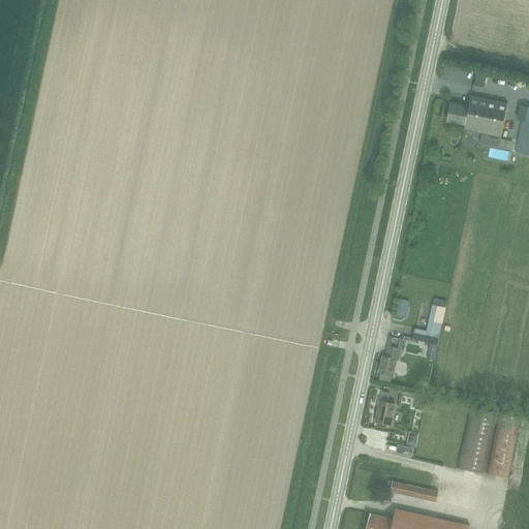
[(477,71),(474,85),(485,87),(487,72),(477,71)]
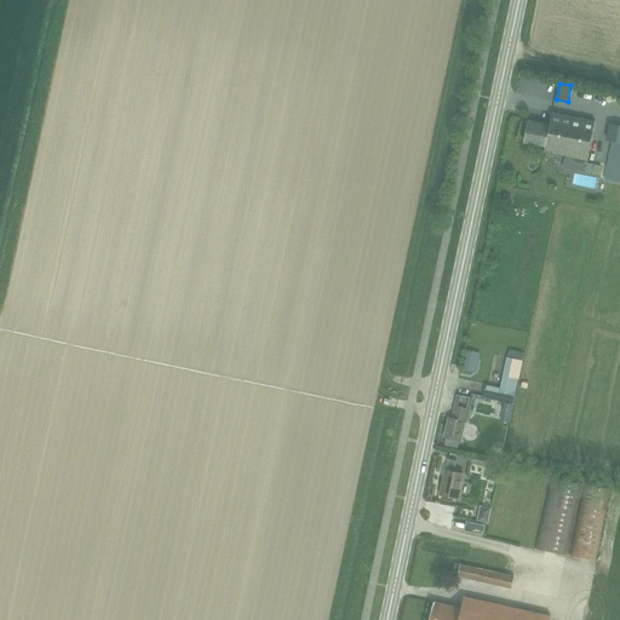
[(566,156),(587,160),(595,121),(552,113),(550,125),(529,120),(524,143),(546,147),(545,151),(566,156)]
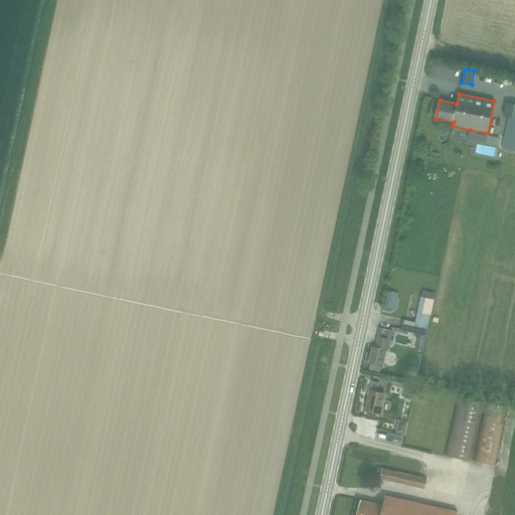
[(514,103),(507,102),(504,116),(508,117),(502,148),(514,150),(514,103)]
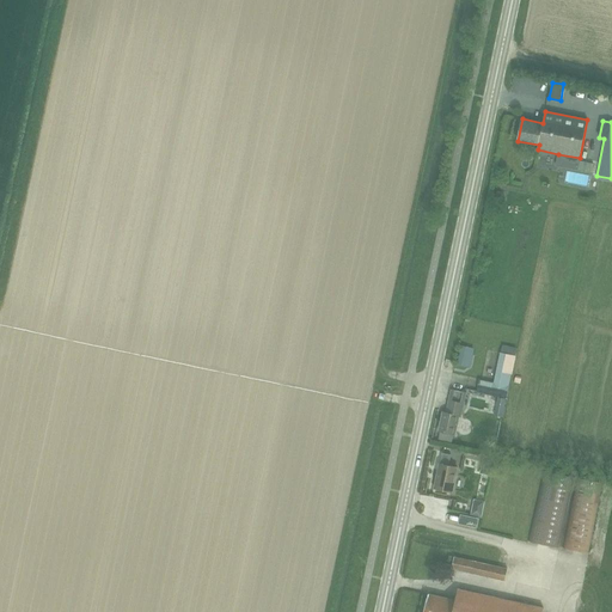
[(580,158),(558,154),(556,165),(592,172),(594,163),(580,159),(580,158)]
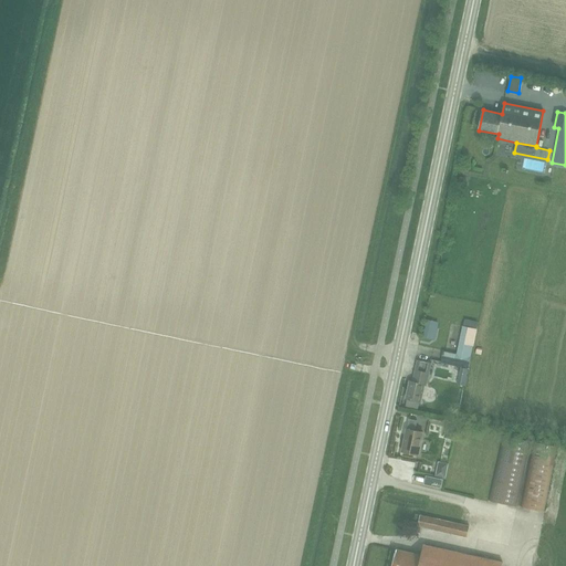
[(465,318),(463,325),(478,328),(479,322),(465,318)]
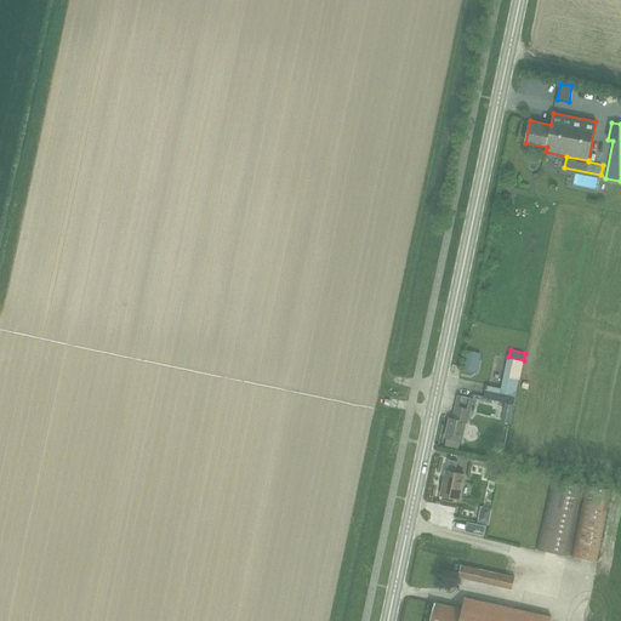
[(468,351),(463,370),(477,374),(482,353),(468,351)]
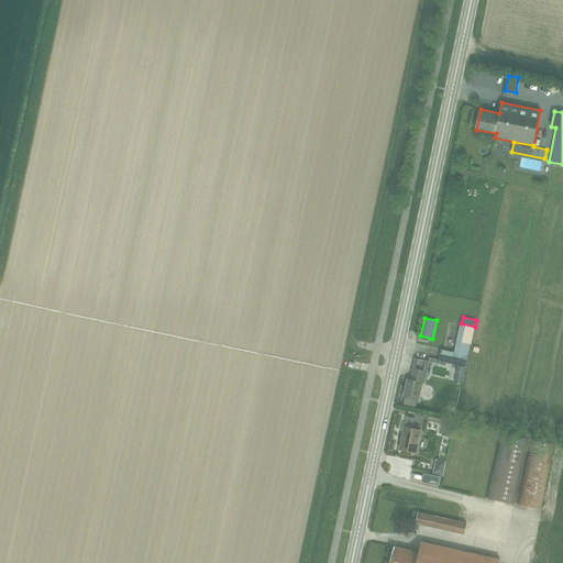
[(460,323),(457,334),(473,338),(475,327),(461,323),(460,323)]
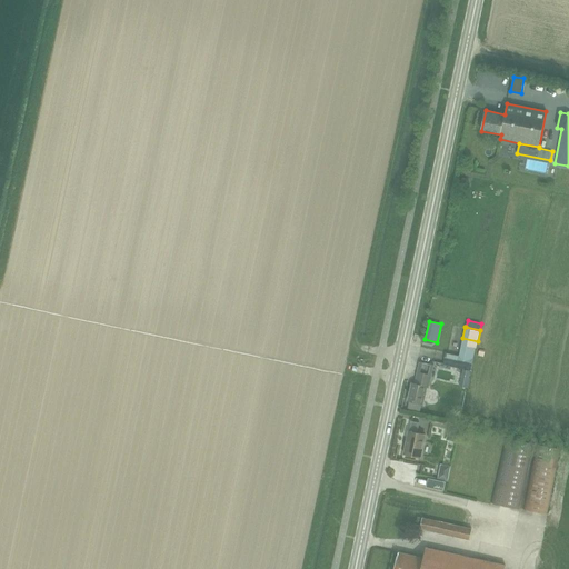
[(446,352),(443,363),(463,368),(471,370),(472,370),(475,358),(473,357),(476,348),(477,348),(478,341),(462,338),(459,355),(446,352)]
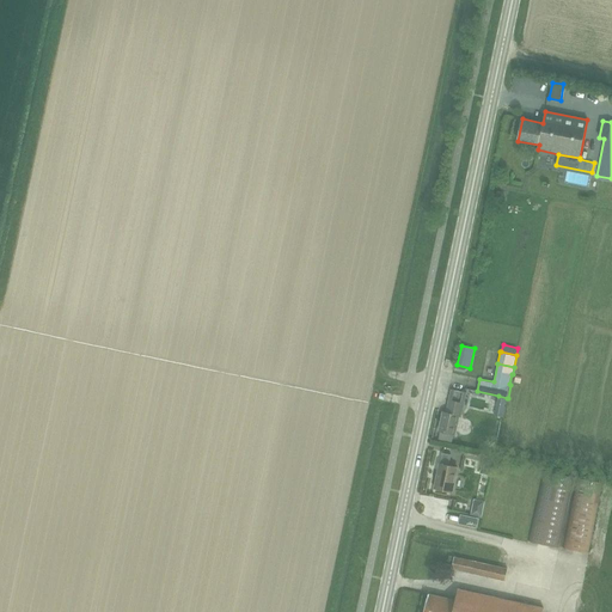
[(441,432),(439,440),(452,444),(453,434),(457,435),(460,417),(463,417),(467,392),(452,390),(447,412),(444,411),(440,430),(441,432)]
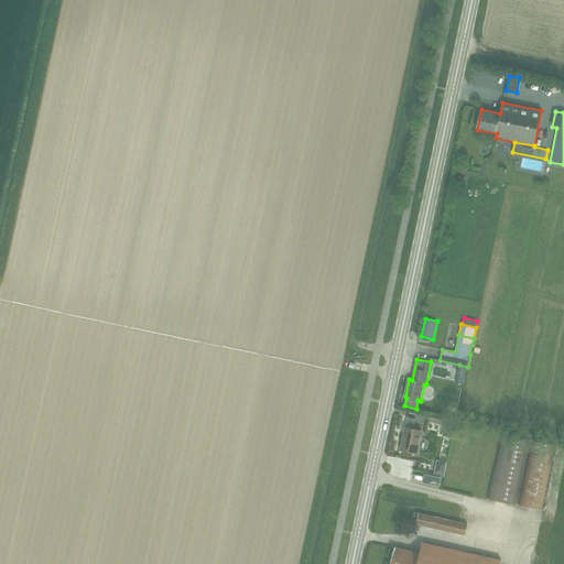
[(459,365),(456,382),(463,383),(465,384),(466,375),(465,373),(467,367),(459,365)]
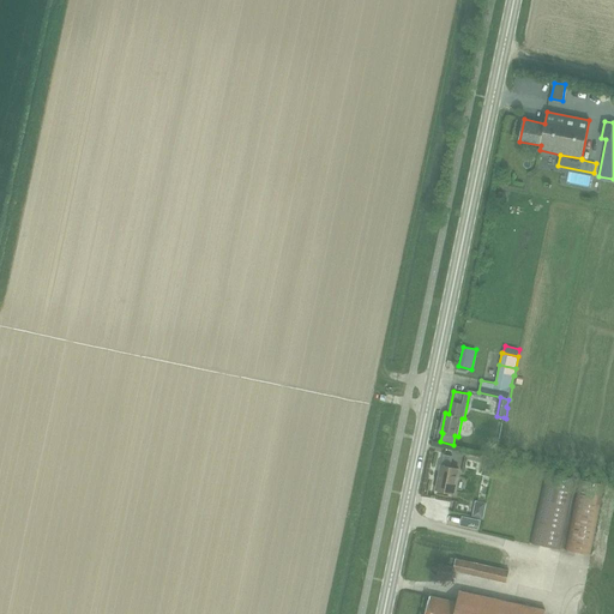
[(441,465),(437,491),(455,494),(459,469),(451,467),(453,456),(444,455),(443,465),(441,465)]
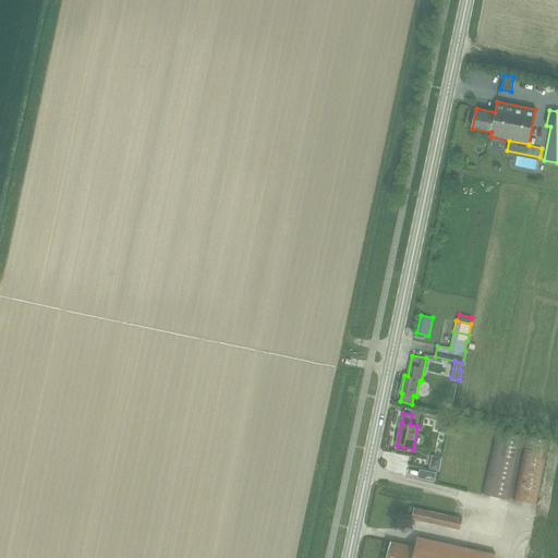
[(441,417),(438,431),(447,433),(450,420),(441,417)]
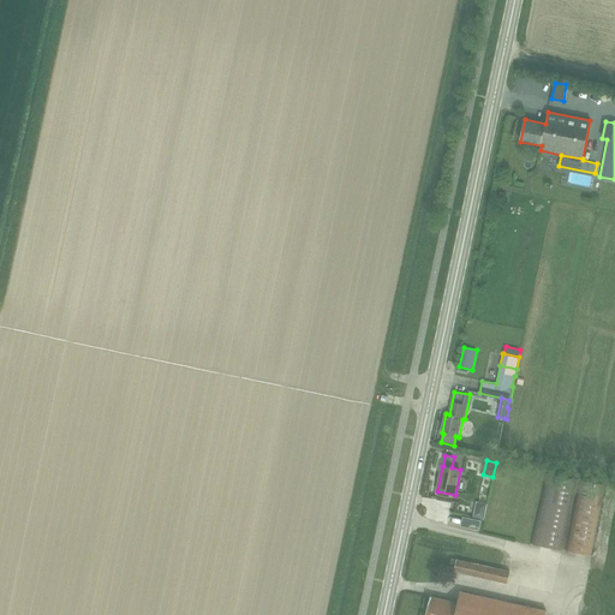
[(530,543),(562,550),(578,479),(545,472),(530,543)]
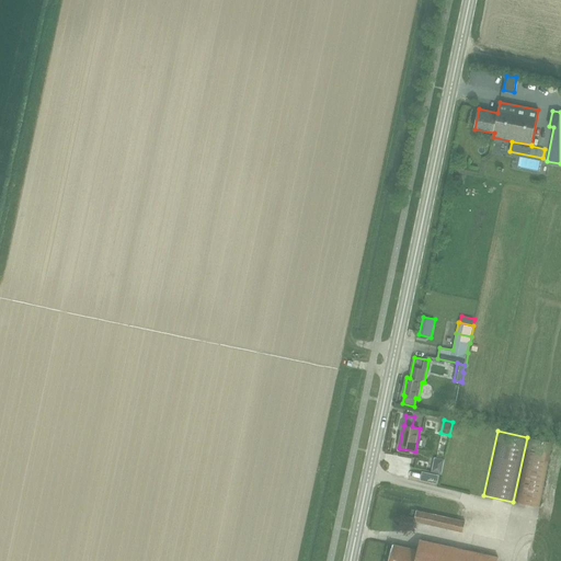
[(529,437),(516,502),(540,506),(553,442),(529,437)]
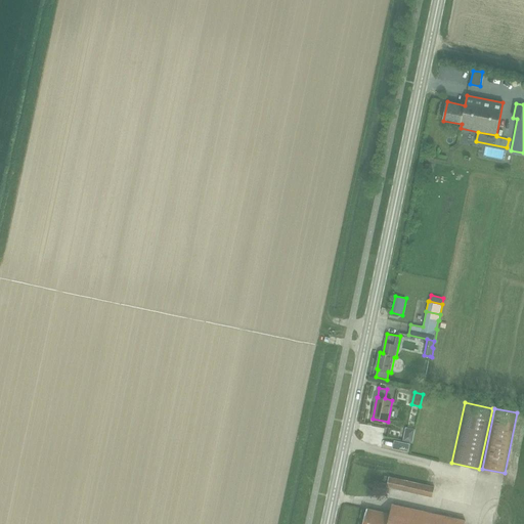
[(405,427),(403,441),(412,442),(416,429),(405,427)]
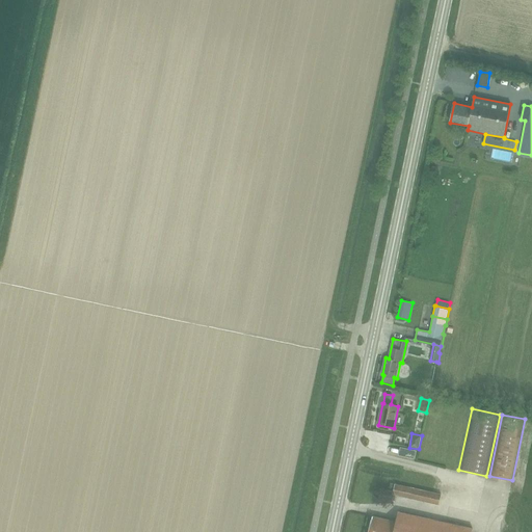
[(417,450),(400,446),(399,454),(416,458),(417,450)]
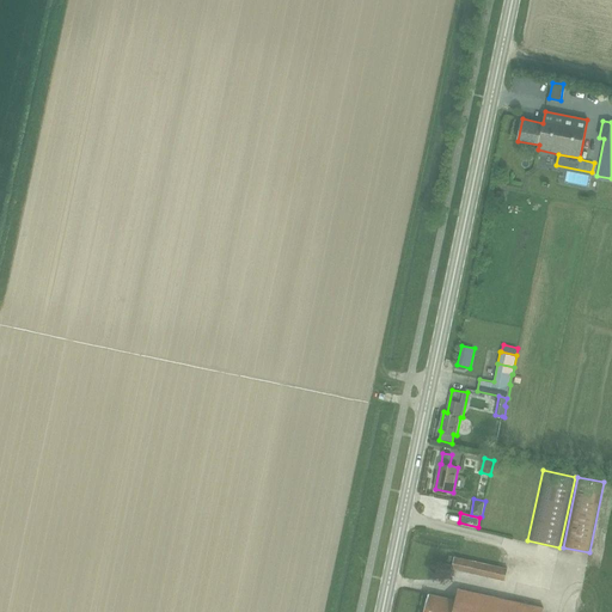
[(452,568),(506,580),(508,568),(499,567),(456,556),(452,568)]
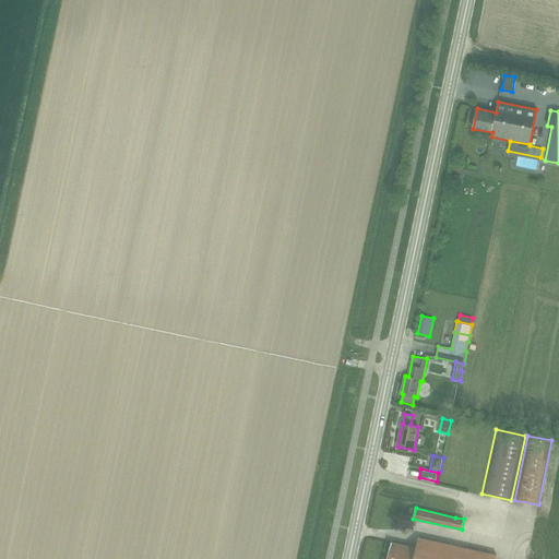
[(496,558),(497,555),(419,537),(417,547),(392,542),(388,558),(496,558)]
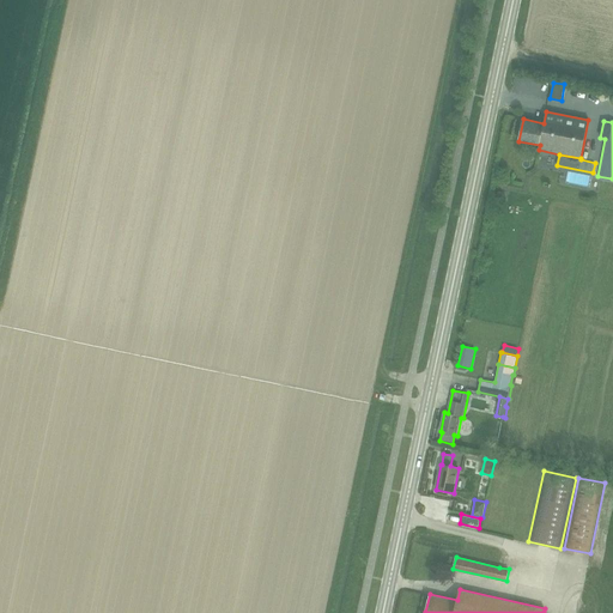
All buildings are outlined.
